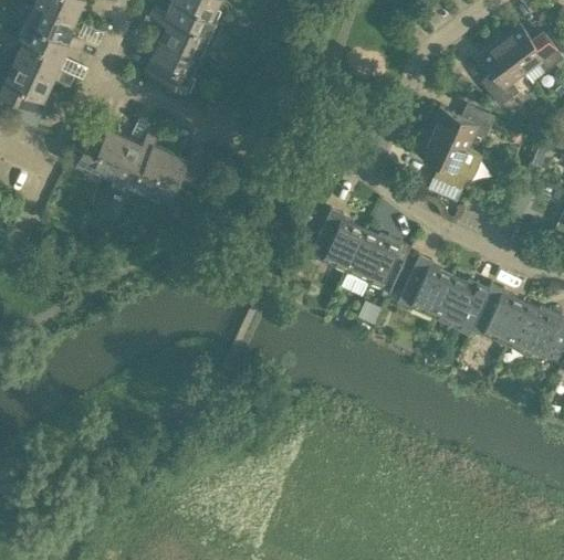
[(38,0),(37,4),(75,22),(84,0),(38,0)]
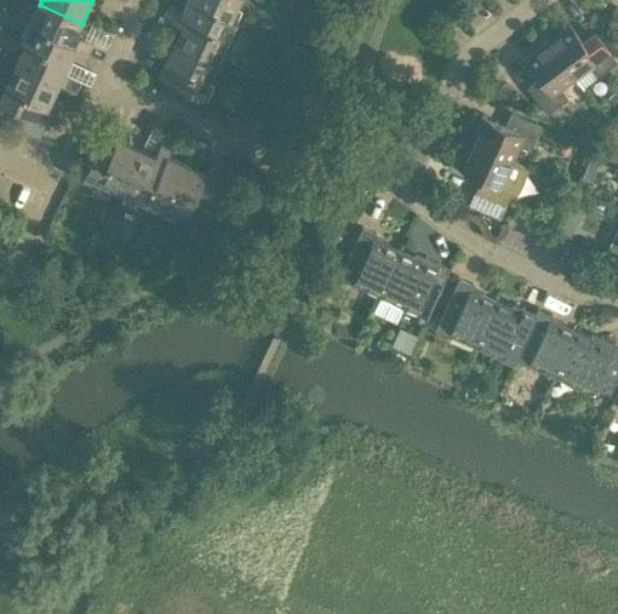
[(232,23),(241,0),(190,0),(183,16),(183,17),(206,28),(212,15),(232,23)]
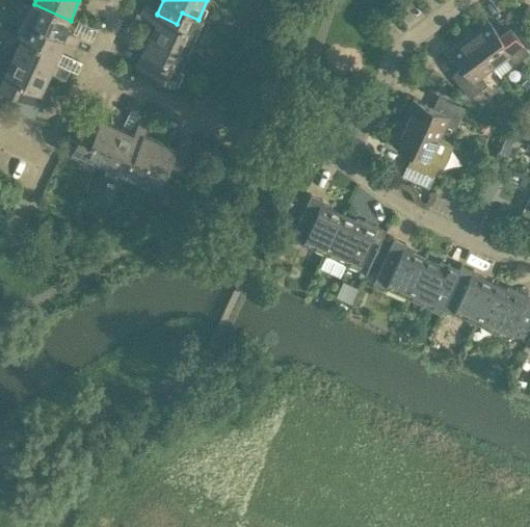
[(64,32),(71,21),(34,4),(19,36),(23,38),(24,37),(40,45),(45,33),(65,44),(64,45),(76,49),(81,40),(64,32)]
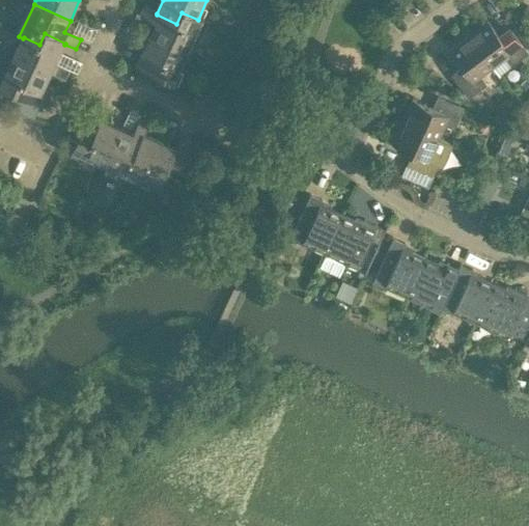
[(151,37),(188,54),(202,22),(198,20),(182,12),(176,24),(157,15),(157,14),(146,8),(141,19),(157,26),(151,37)]
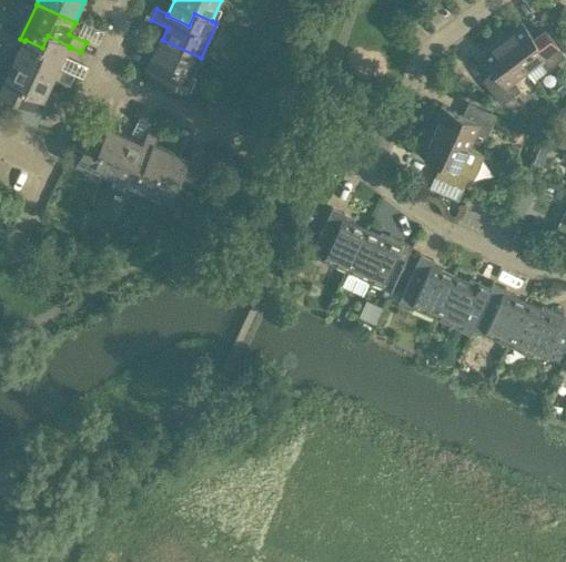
[(502,42),(527,77),(539,67),(546,75),(565,62),(565,60),(548,37),(536,46),(523,27),(502,42)]
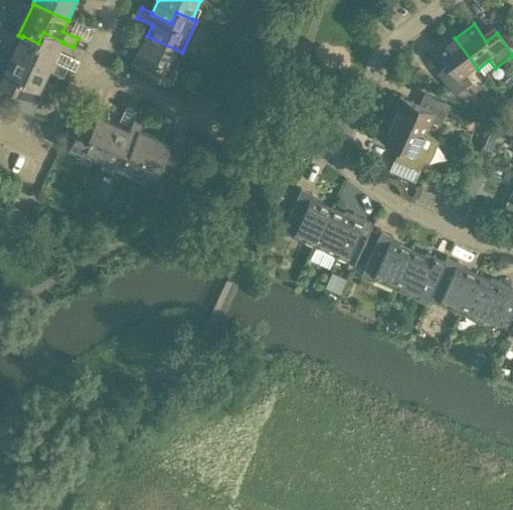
[(23,36),(22,37),(14,56),(49,72),(48,73),(63,80),(68,71),(53,64),(62,43),(63,42),(43,32),(38,43),(23,36)]
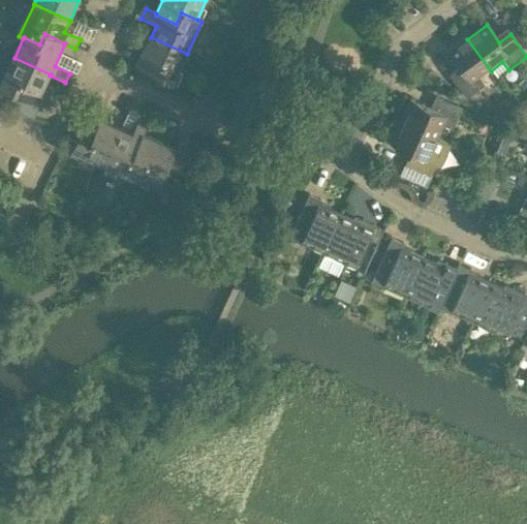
[(178,73),(187,54),(151,37),(135,69),(177,88),(183,75),(178,73)]
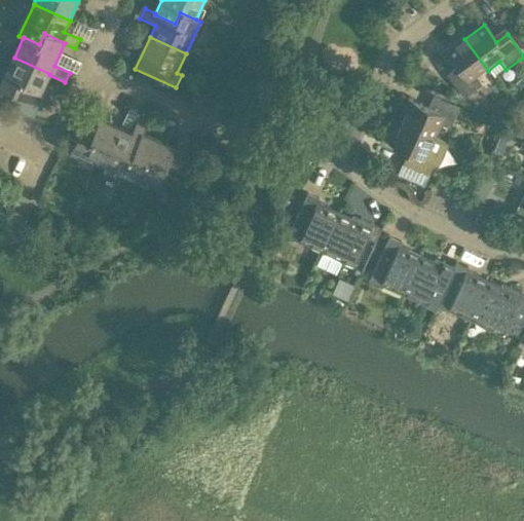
[(488,71),(464,39),(445,53),(457,71),(447,77),(464,101),(483,87),(477,79),(488,71)]
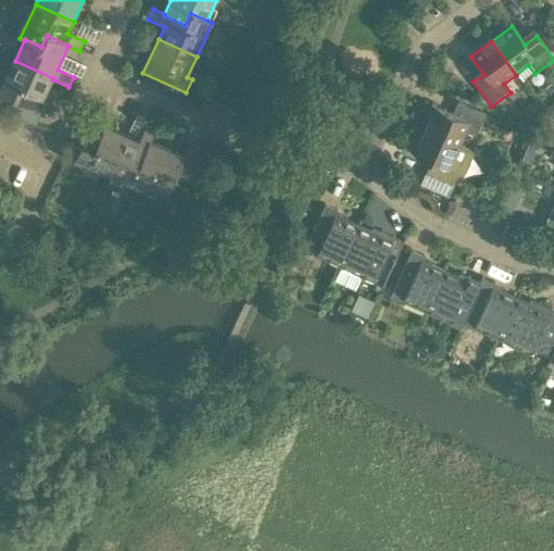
[(43,99),(52,79),(53,78),(15,61),(0,92),(0,95),(41,115),(48,101),(43,99)]
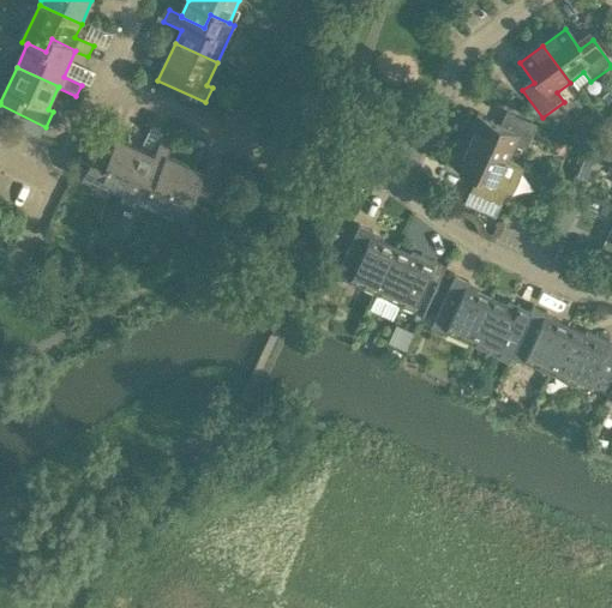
[(467,145),(508,164),(515,149),(527,154),(538,130),(508,116),(502,130),(479,120),(467,145)]
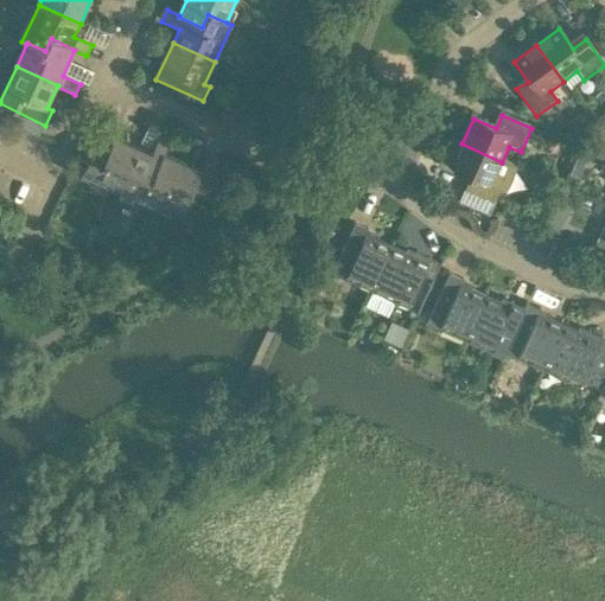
[(120,192),(139,151),(102,133),(81,179),(95,186),(97,181),(120,192)]
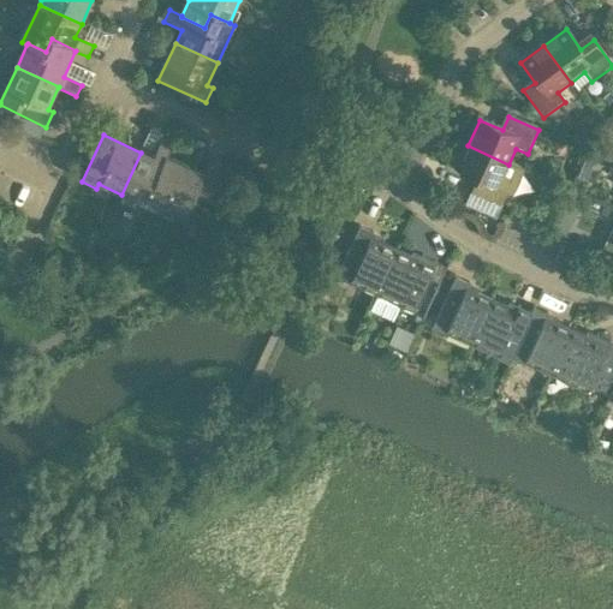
[(154,159),(141,153),(121,195),(159,212),(161,207),(170,187),(156,181),(167,159),(168,159),(174,145),(162,141),(154,159)]
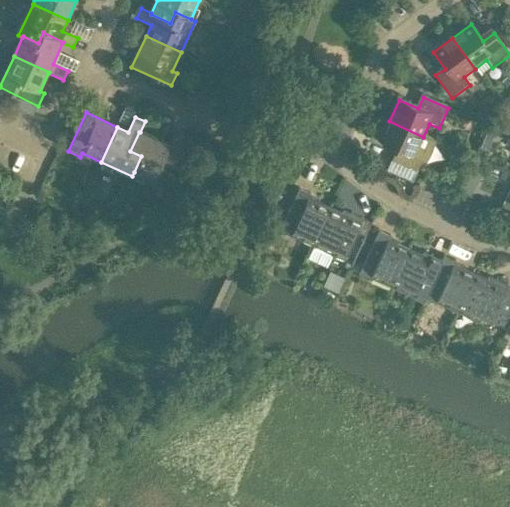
[(423,137),(389,121),(379,143),(398,151),(393,163),(417,174),(427,154),(418,150),(423,137)]
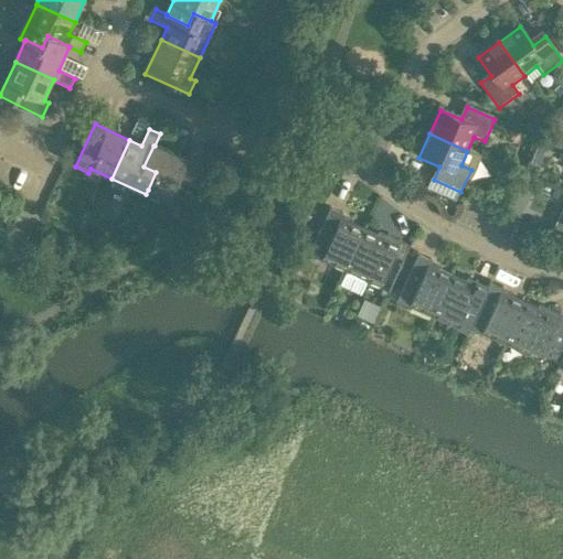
[(148,190),(170,200),(179,181),(192,187),(203,162),(190,157),(188,161),(155,146),(153,146),(144,167),(156,172),(148,190)]
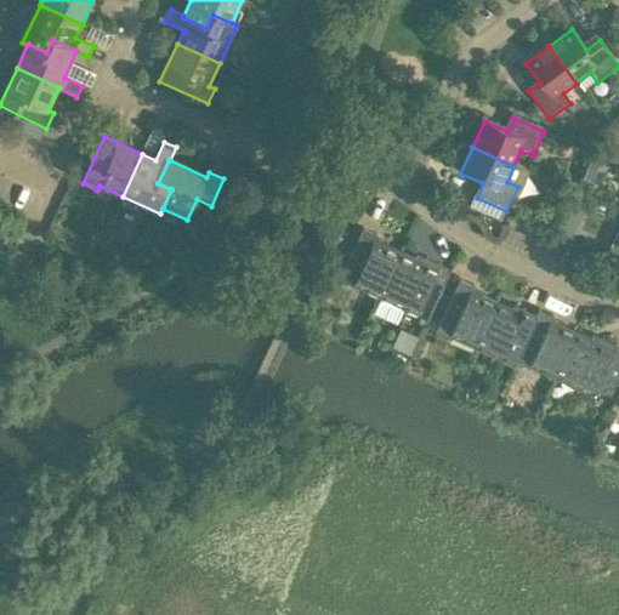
[(562,237),(573,241),(579,227),(568,222),(562,237)]
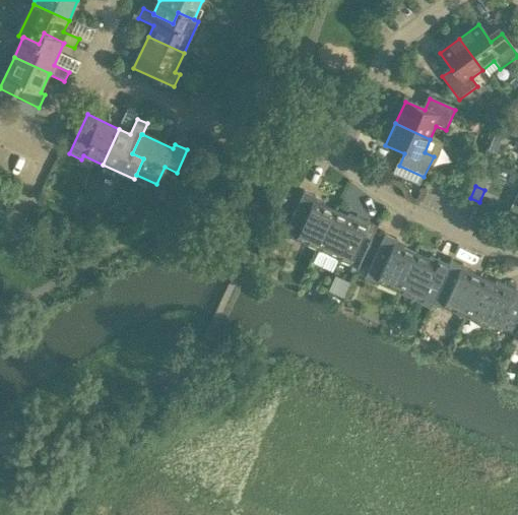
[(297,242),(318,251),(335,213),(315,204),(317,200),(305,194),(284,238),(297,244),(297,242)]
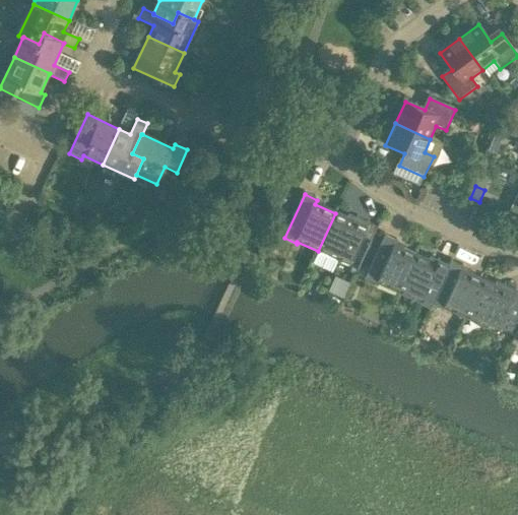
[(517,197),(509,215),(517,219),(517,197)]
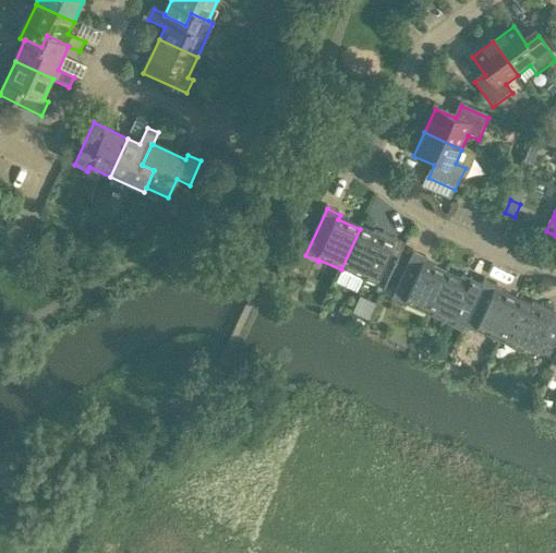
[(382,239),(360,229),(341,269),(363,279),(362,281),(375,288),(397,241),(384,235),(382,239)]
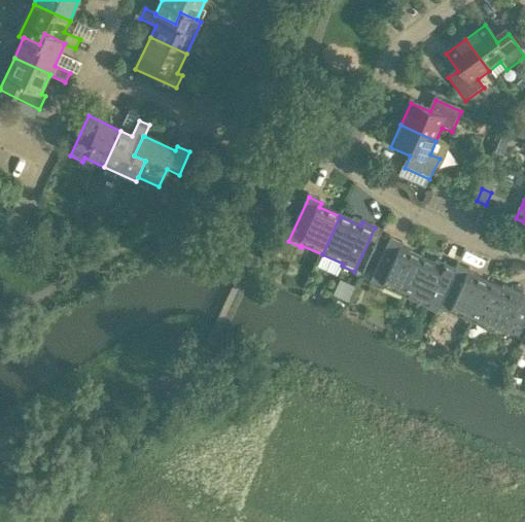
[(383,288),(405,298),(422,259),(400,250),(403,245),(390,240),(371,284),(383,290),(383,288)]
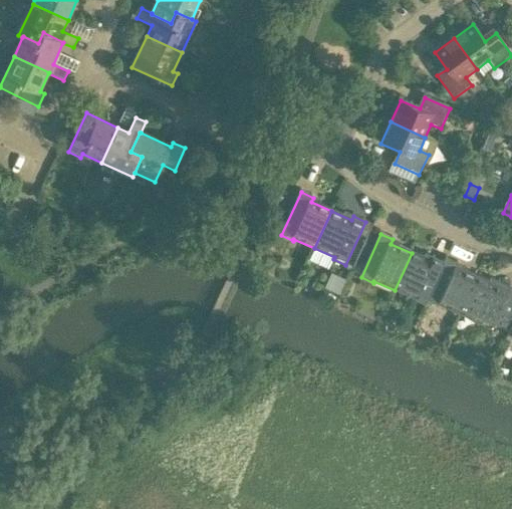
[(432,262),(412,253),(395,290),(415,299),(414,301),(426,306),(428,302),(427,302),(445,263),(434,258),(432,262)]
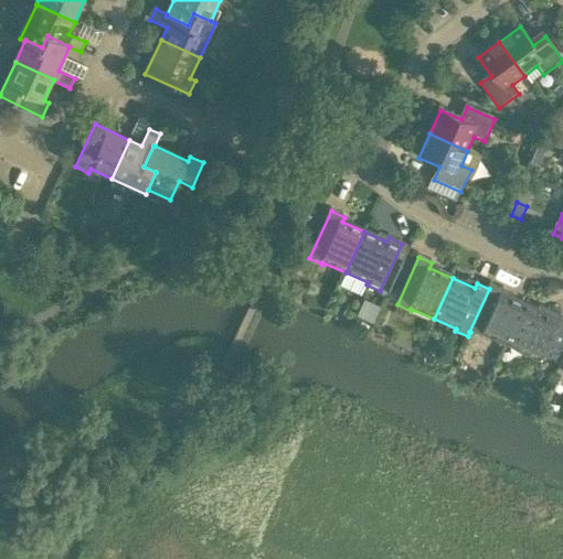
[(484,335),(506,346),(524,305),(502,294),(505,290),(491,285),(489,289),(469,332),(470,332),(482,337),(484,335)]
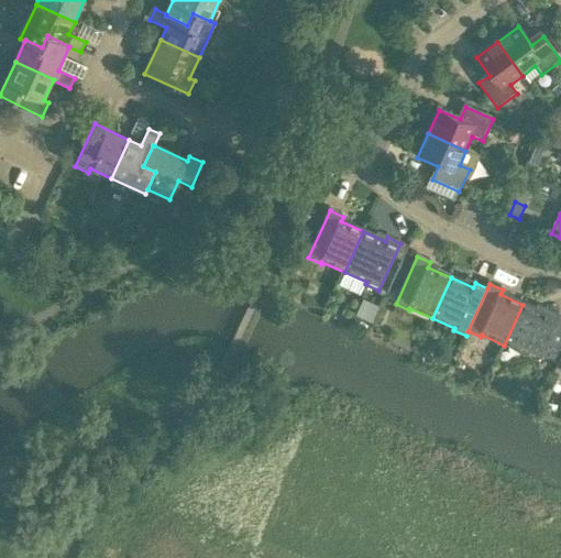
[(545,315),(523,305),(504,346),(526,356),(525,357),(538,363),(542,353),(548,357),(551,357),(557,359),(560,350),(560,321),(558,320),(560,316),(547,310),(545,315)]
